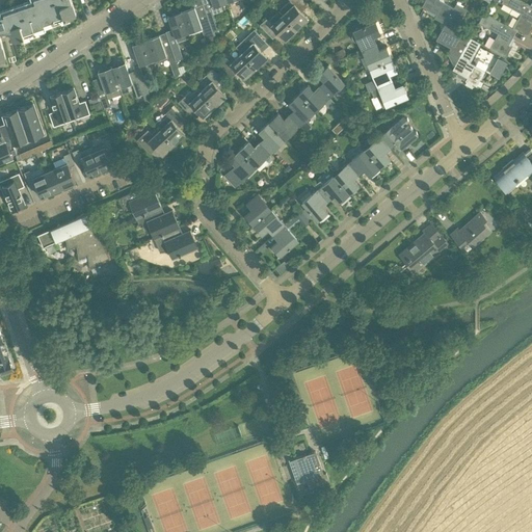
[(0,58),(5,57),(0,37),(10,34),(12,41),(46,29),(45,25),(76,15),(71,0),(34,0),(35,2),(3,12),(4,15),(0,15),(0,58)]
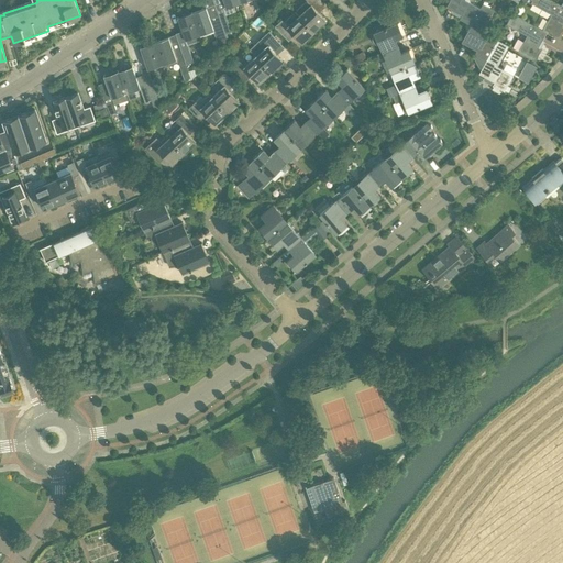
[(223,0),(224,1),(216,4),(218,11),(228,41),(229,41),(227,33),(231,31),(225,14),(236,11),(234,4),(241,2),(239,0),(223,0)]
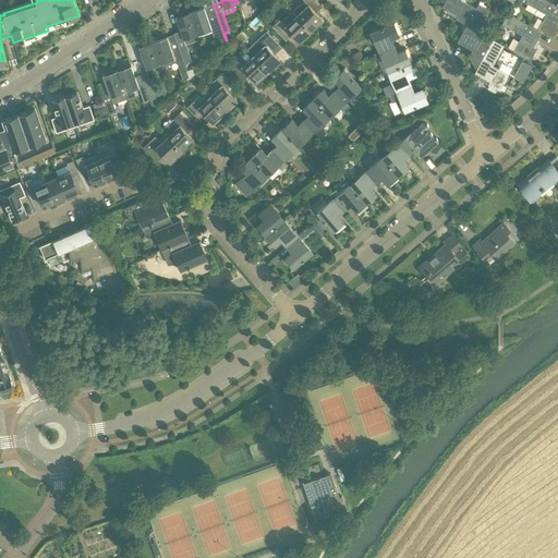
[(323,19),(312,8),(317,1),(316,0),(303,0),(304,1),(293,12),(311,31),(323,19)]
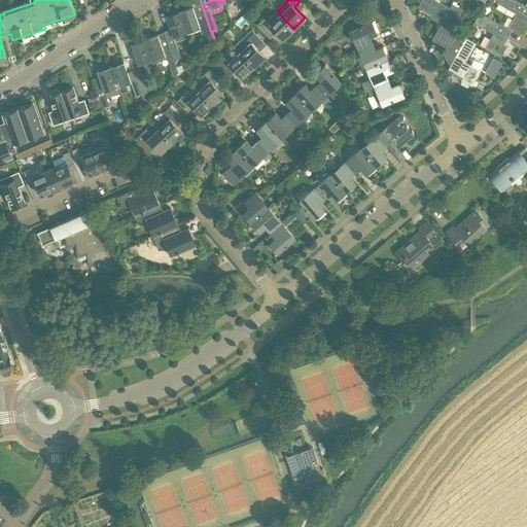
[(429,19),(440,24),(441,24),(450,7),(434,0),(420,0),(417,7),(431,14),(429,19)]
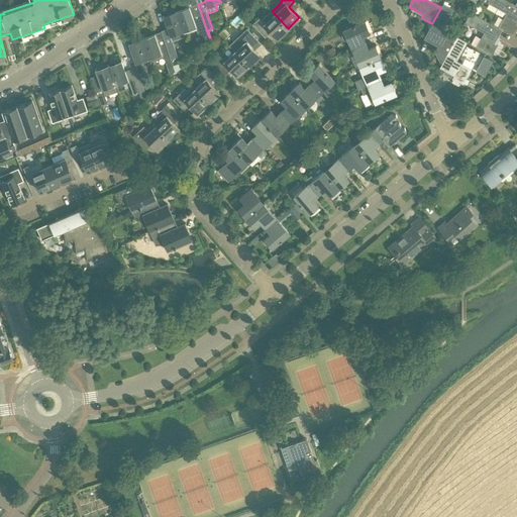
[(516,6),(514,5),(504,0),(488,0),(487,3),(506,13),(498,27),(498,28),(501,30),(514,36),(516,30),(516,6)]
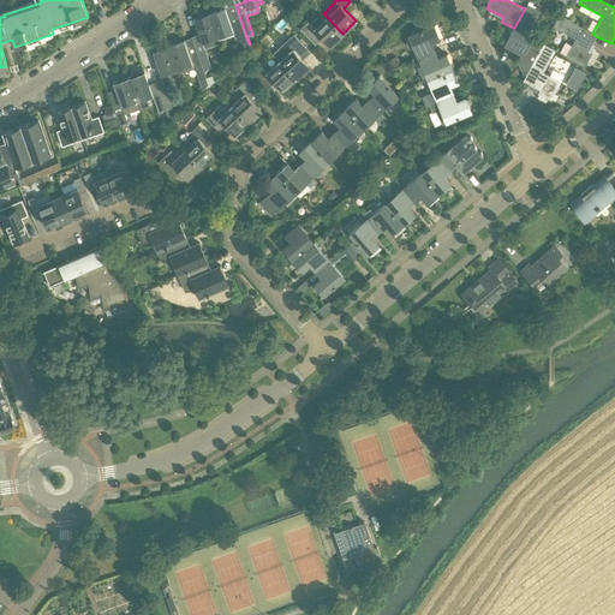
[(523,73),(525,76),(523,81),(523,82),(542,47),(525,39),(539,11),(527,4),(525,9),(514,28),(513,28),(503,47),(520,55),(517,63),(523,73)]
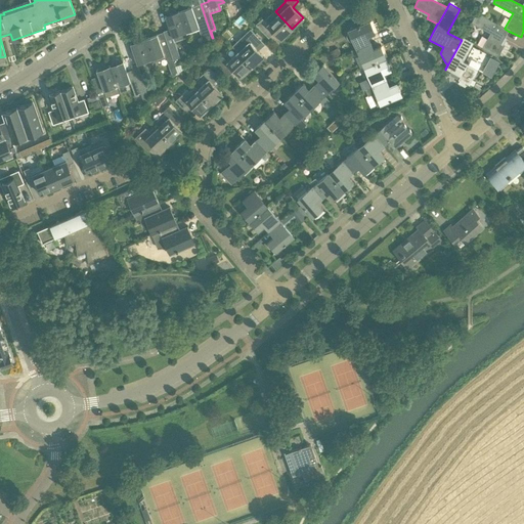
[(179,11),(186,34),(199,30),(205,44),(213,41),(212,38),(203,10),(201,4),(191,6),(179,11)]
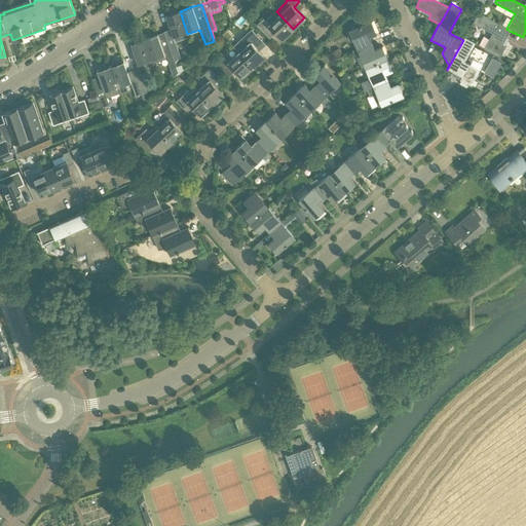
[(166,15),(172,30),(164,32),(174,61),(181,59),(175,42),(189,37),(187,34),(180,11),(166,15)]
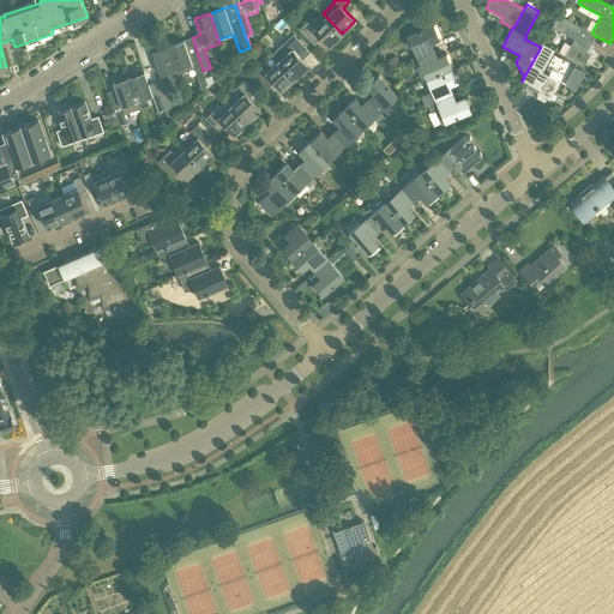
[(304,34),(309,40),(317,32),(320,37),(329,46),(342,34),(323,13),(311,25),(307,22),(300,29),(304,34)]
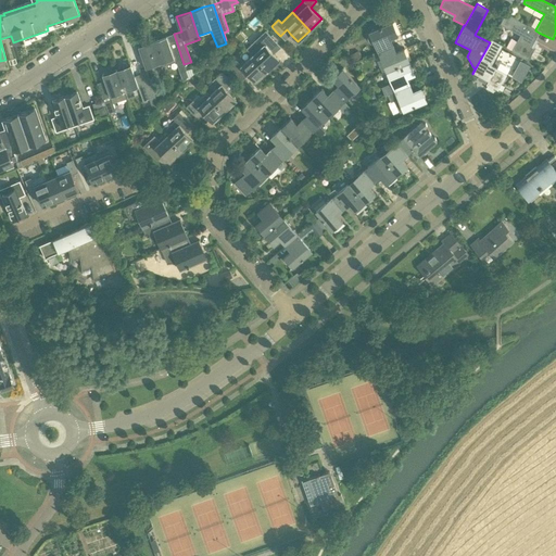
[(539,33),(535,30),(535,29),(506,13),(500,24),(519,36),(512,51),(528,60),(534,49),(531,47),(539,33)]
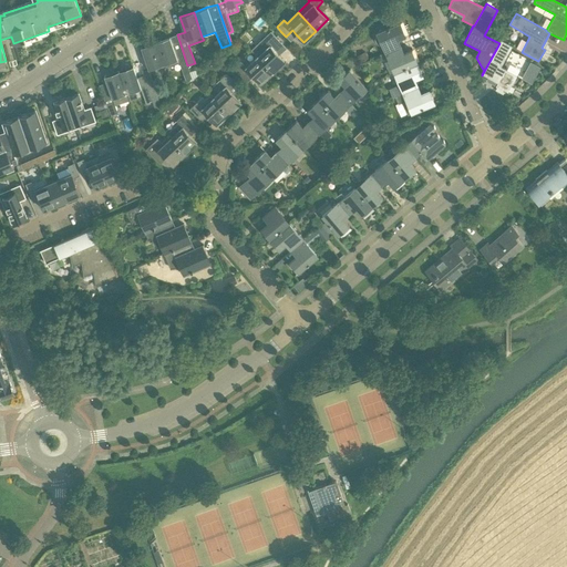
[(382,45),(385,53),(401,47),(398,40),(405,35),(400,22),(377,33),(375,37),(374,39),(377,43),(379,44),(382,45)]
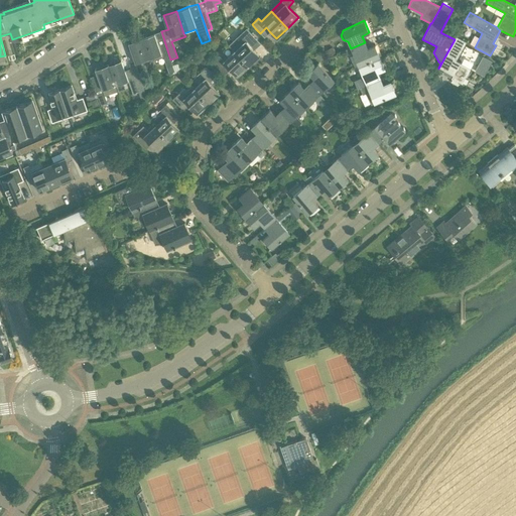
[(161,31),(155,33),(142,37),(149,57),(161,53),(162,56),(163,55),(170,76),(175,74),(170,59),(161,31)]
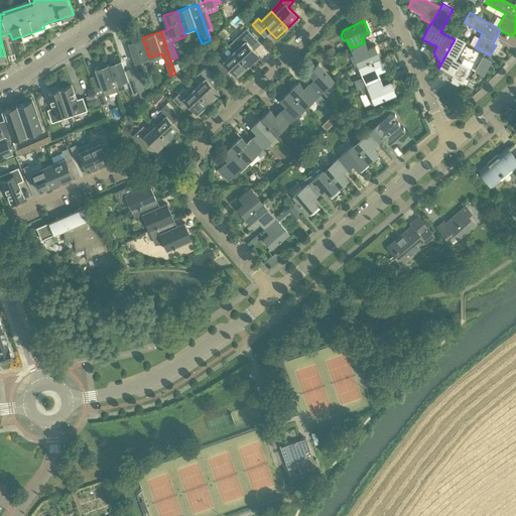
[(129,42),(135,62),(140,60),(143,69),(151,66),(148,57),(149,57),(142,37),(129,42)]
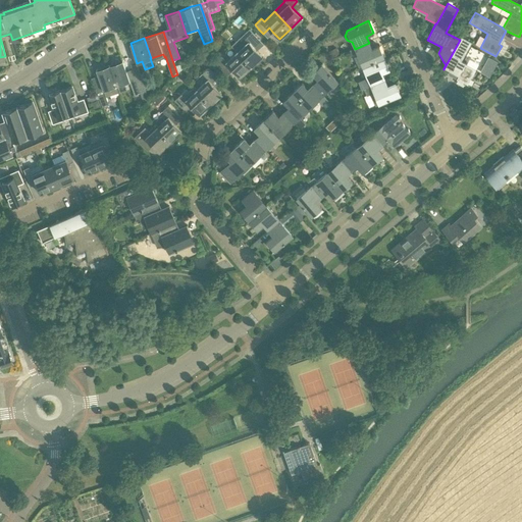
[(467,86),(475,69),(461,61),(471,43),(461,38),(460,40),(444,69),(458,76),(456,80),(467,86)]
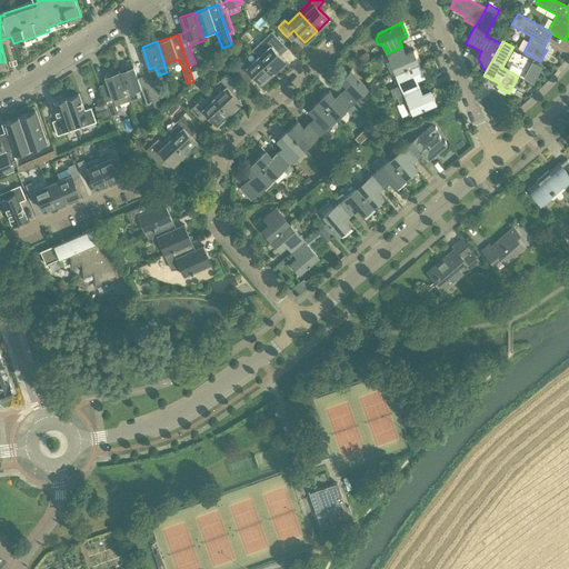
[(285,61),(278,55),(270,46),(259,57),(273,72),(285,61)]
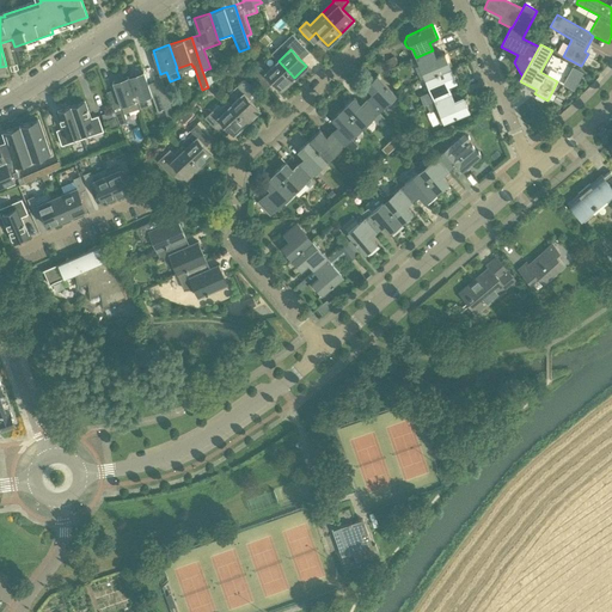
[(435,57),(433,50),(416,57),(424,79),(451,67),(445,54),(435,57)]
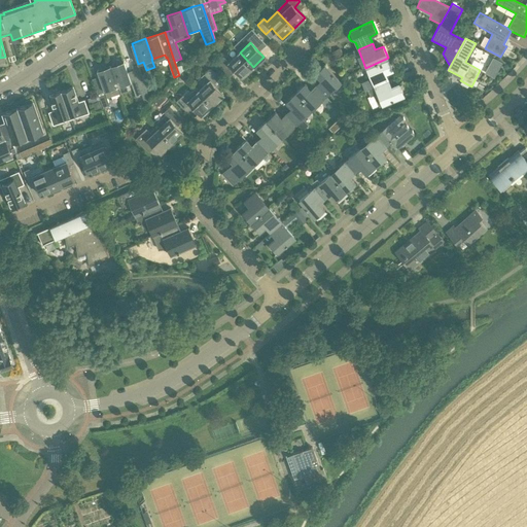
[(341,54),(338,48),(330,51),(334,58),(341,54)]
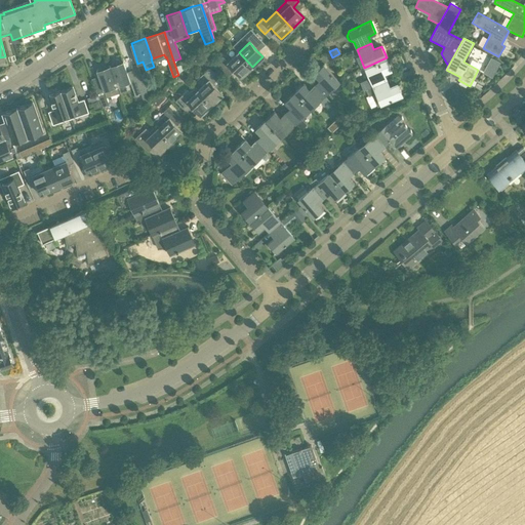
[(228,63),(235,70),(241,77),(252,67),(239,52),(228,63)]
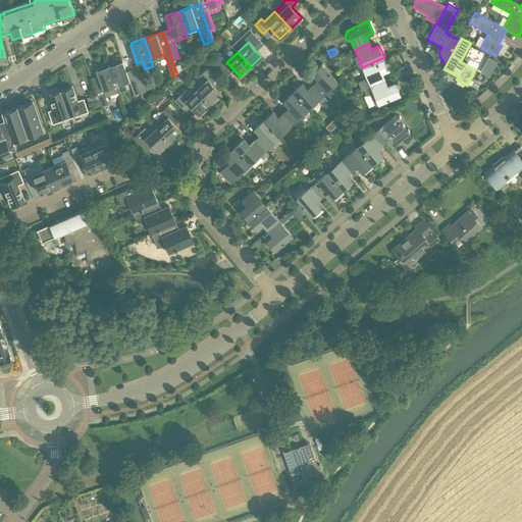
[(214,62),(218,66),(225,60),(221,56),(214,62)]
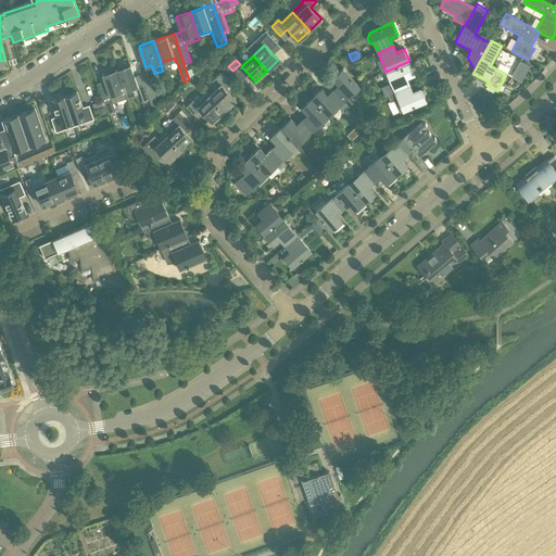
[(391,83),(382,87),(386,95),(388,93),(409,85),(406,77),(415,74),(409,61),(386,72),(391,83)]
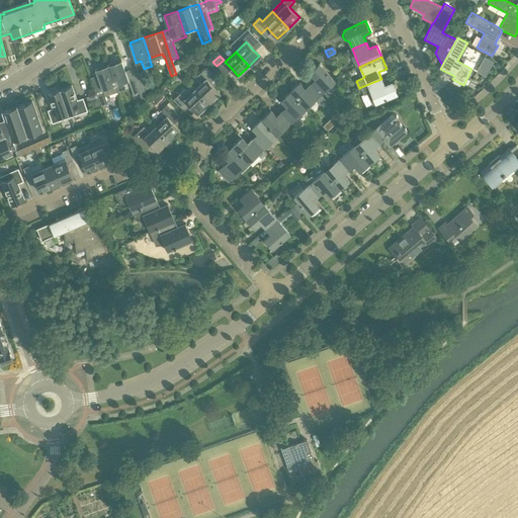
[(131,67),(124,68),(122,60),(109,65),(118,91),(132,87),(134,94),(140,92),(131,67)]
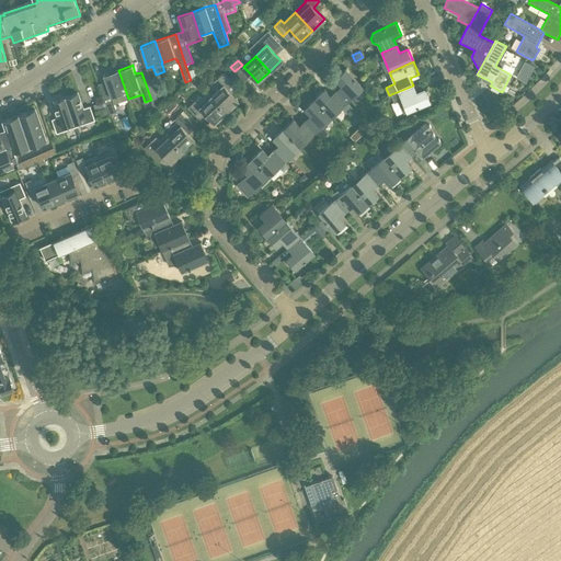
[(141,70),(141,72),(151,100),(152,104),(155,110),(160,107),(147,68),(141,70)]
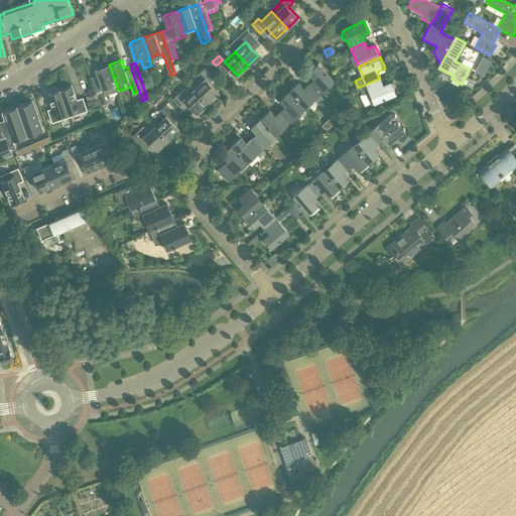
[(308,83),(319,94),(334,81),(317,63),(308,73),(313,79),(308,83)]
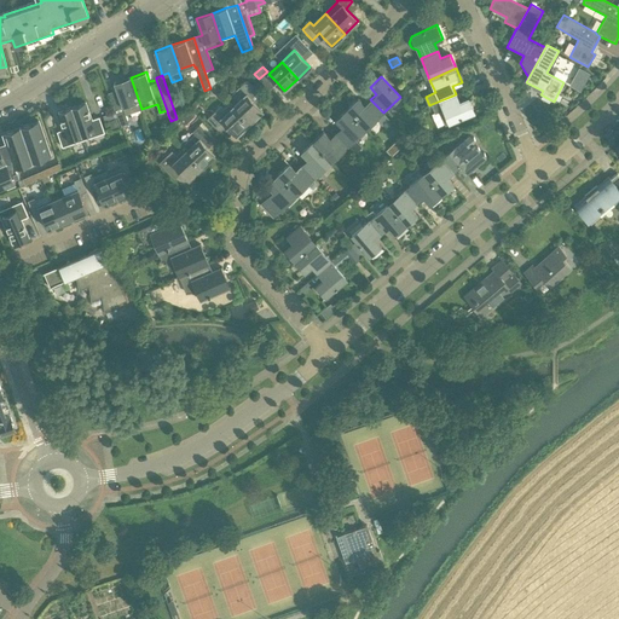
[(115,82),(117,91),(109,93),(113,103),(121,125),(128,123),(123,106),(128,105),(131,113),(132,117),(142,114),(140,110),(142,109),(131,77),(115,82)]
